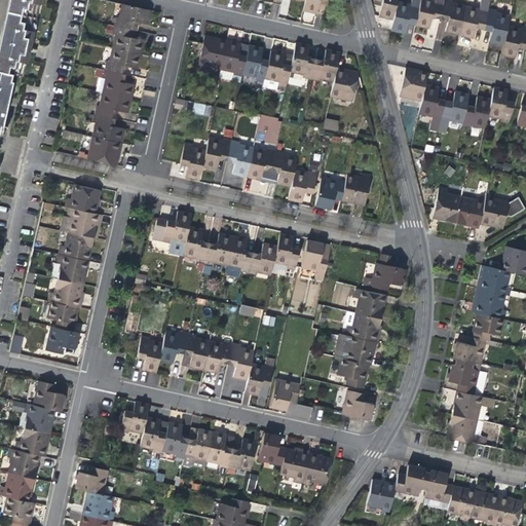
[(0,0),(0,120),(1,117),(10,76),(19,78),(22,65),(25,65),(32,33),(30,33),(32,20),(35,6),(38,7),(39,0),(0,0)]
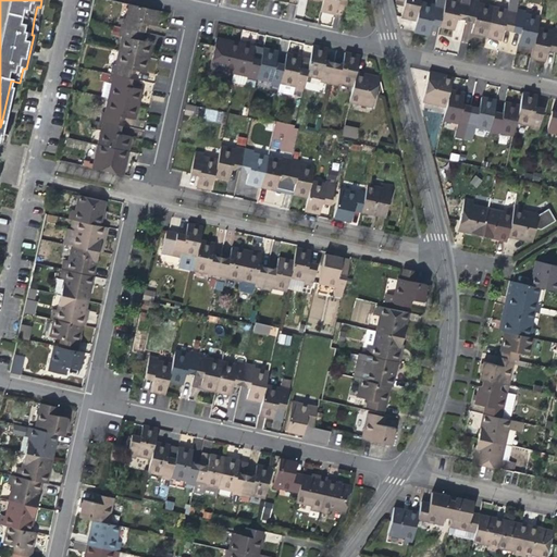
[(321,0),(321,1),(319,11),(334,14),(337,0),(343,0),(346,1),(346,0),(321,0)]
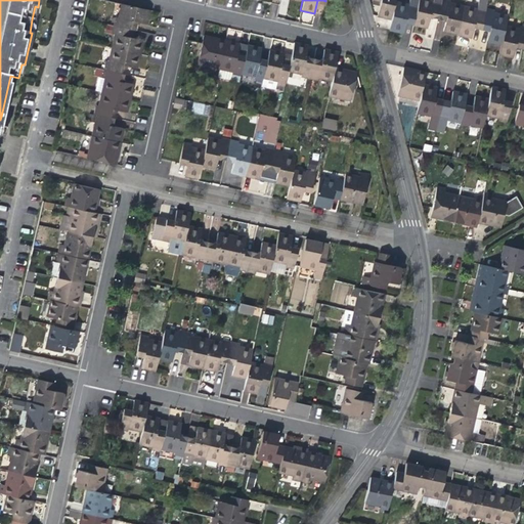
[(385,18),(390,19),(394,3),(394,0),(372,0),(380,2),(376,16),(385,18)]
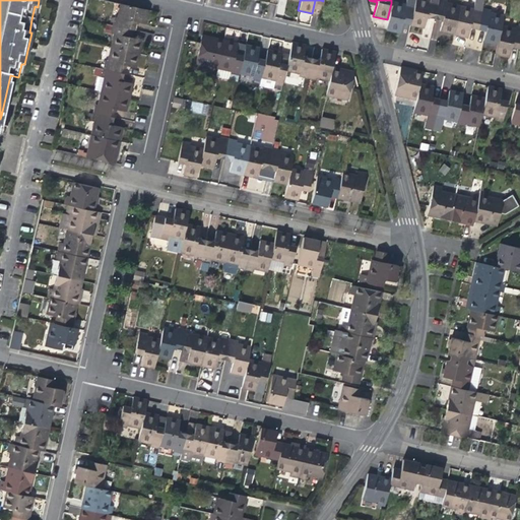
[(405,0),(404,6),(391,3),(387,19),(385,30),(398,34),(399,28),(400,22),(408,24),(413,5),(413,0),(405,0)]
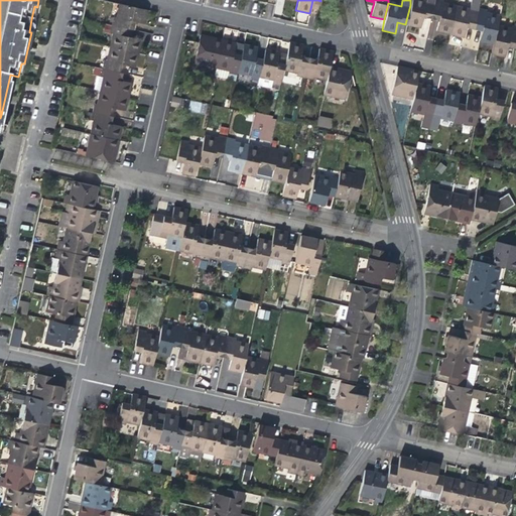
[(429,19),(433,0),(410,0),(410,5),(405,24),(419,27),(421,17),(429,19)]
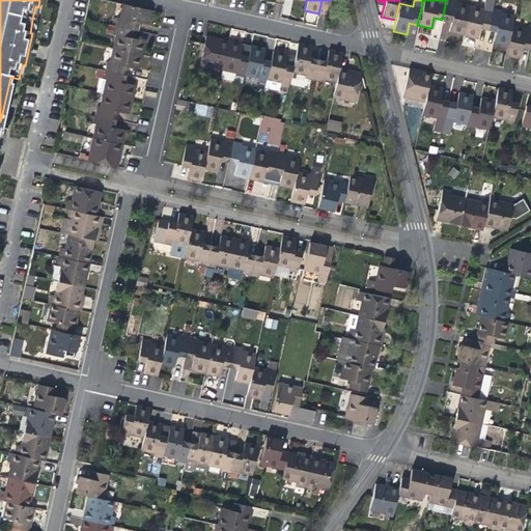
[(455,34),(463,35),(469,7),(455,4),(455,1),(452,0),(446,0),(442,20),(451,22),(449,32),(455,34)]
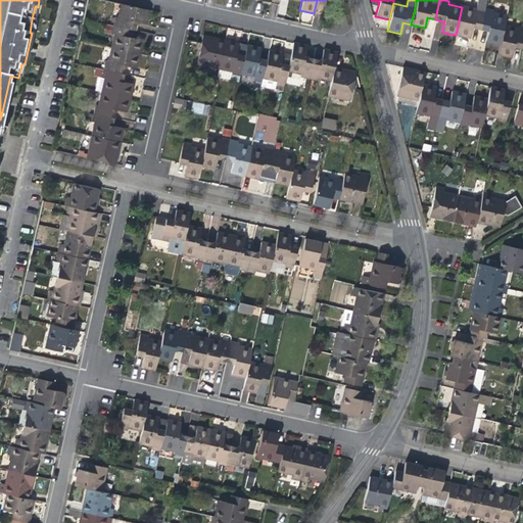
[(117,18),(115,27),(132,31),(134,22),(139,24),(145,25),(148,11),(124,6),(121,19),(117,18)]
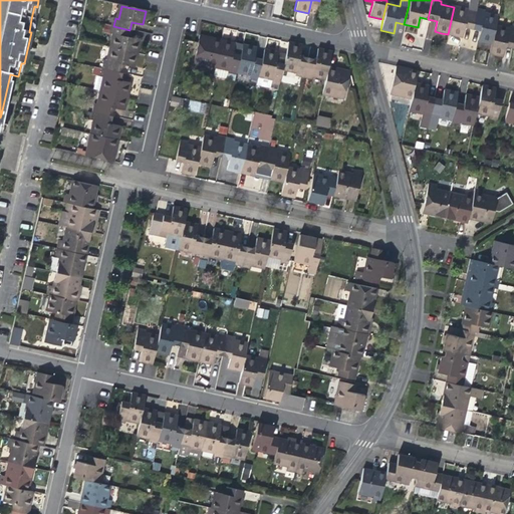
[(464,28),(472,29),(476,9),(468,7),(468,10),(454,7),(448,34),(462,37),(463,34),(464,28)]
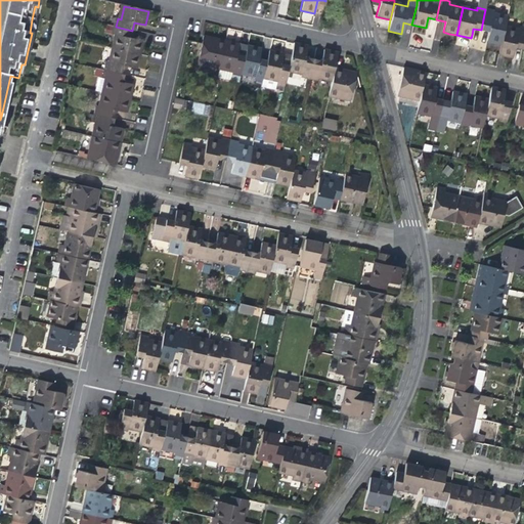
[(492,43),(500,45),(505,28),(507,17),(492,14),(493,11),(485,9),(481,30),(489,32),(487,42),(492,43)]
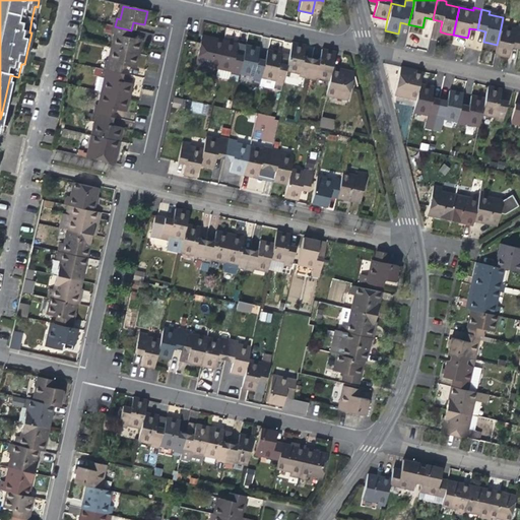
[(130,38),(131,30),(115,26),(114,35),(117,35),(114,49),(137,54),(140,41),(135,39),(130,38)]
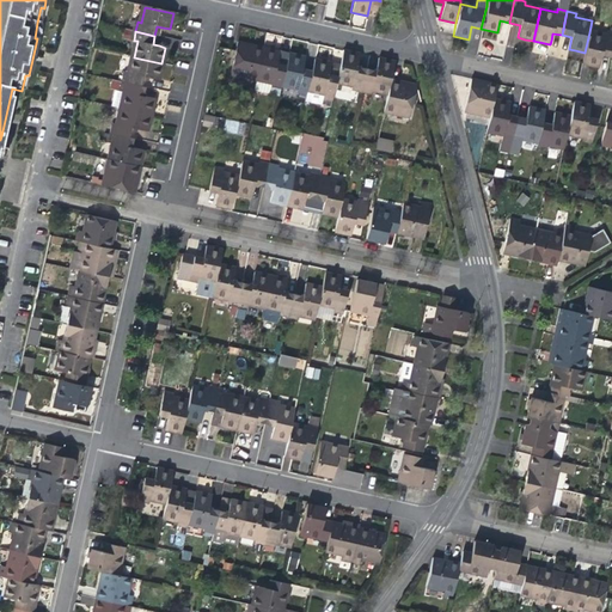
[(606,36),(589,32),(585,53),(581,65),(599,68),(600,60),(601,56),(611,59),(611,51),(611,32),(606,32),(606,36)]
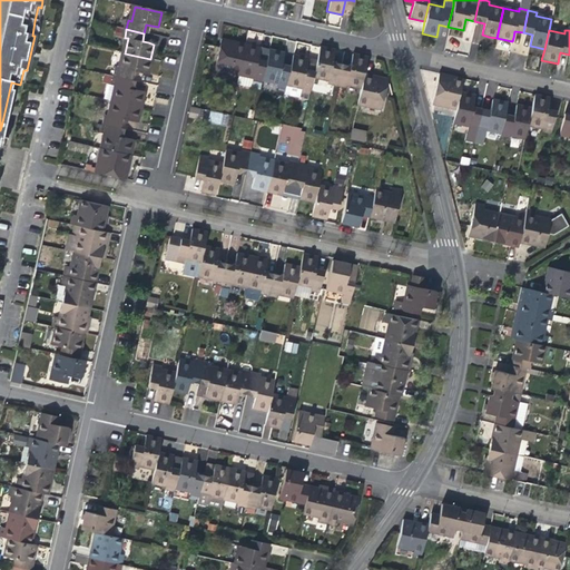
[(214,70),(237,76),(244,45),(234,42),(220,40),(214,70)]
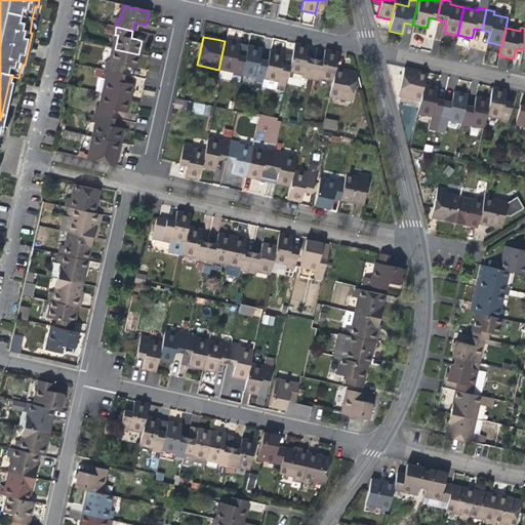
[(240,78),(241,75),(245,57),(237,55),(238,49),(239,45),(225,41),(218,70),(233,73),(232,76),(240,78)]
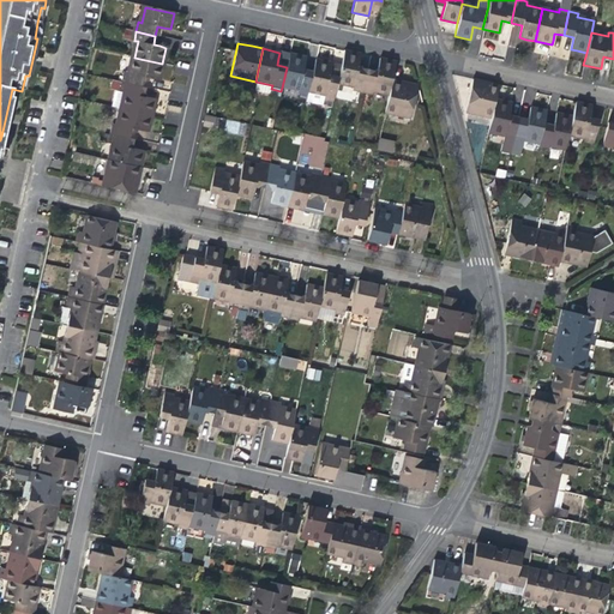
[(343,52),(337,79),(336,84),(353,88),(351,91),(361,94),(366,70),(356,68),(359,61),(360,55),(343,52)]
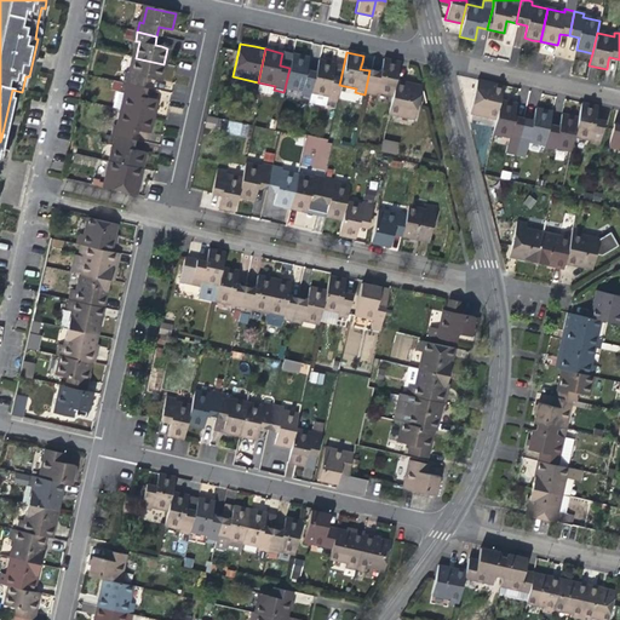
[(292,56),(290,68),(285,89),(300,92),(300,96),(309,98),(310,95),(315,74),(305,72),(306,65),(309,59),(292,56)]
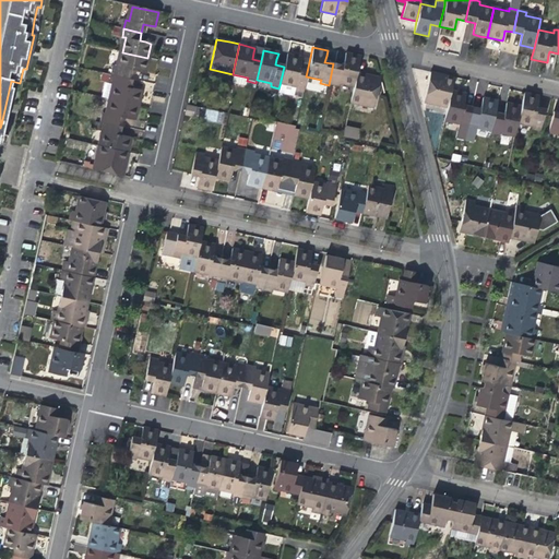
[(144,72),(147,58),(122,52),(119,67),(115,67),(114,74),(131,79),(133,70),(139,71),(144,72)]
